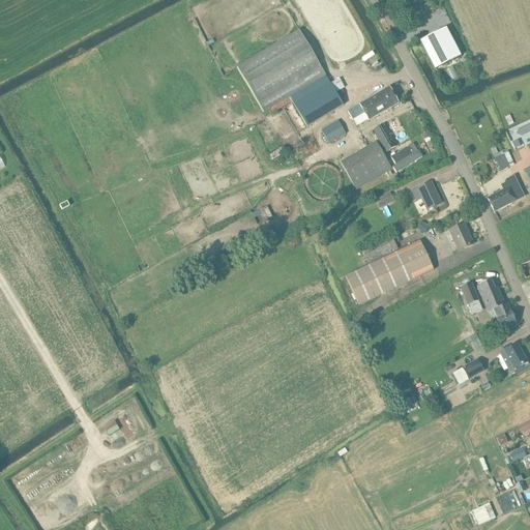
[(445,28),(419,41),(435,70),(461,57),(445,28)]
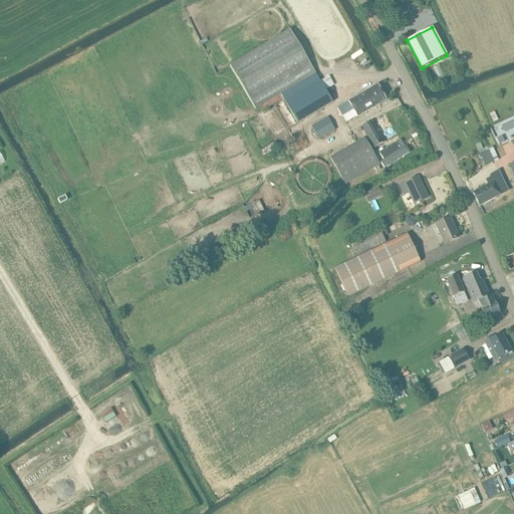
[(281,93),(298,123),(333,102),(290,29),(229,65),(255,108),(281,93)]
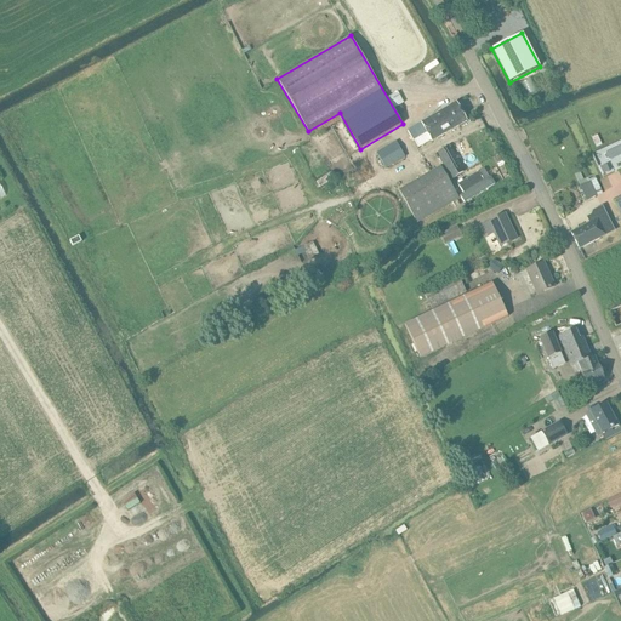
[(420,121),(420,123),(406,130),(412,141),(426,134),(431,142),(467,121),(456,101),(420,121)]
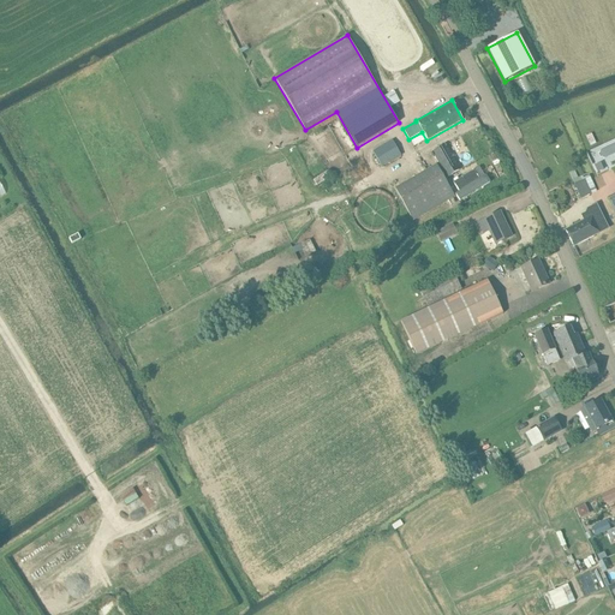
[(591,133),(586,136),(590,145),(596,143),(591,133)]
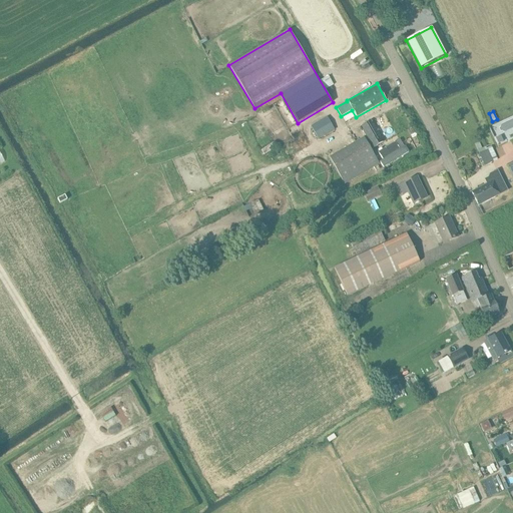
[(327,117),(312,126),(319,140),(335,131),(327,117)]
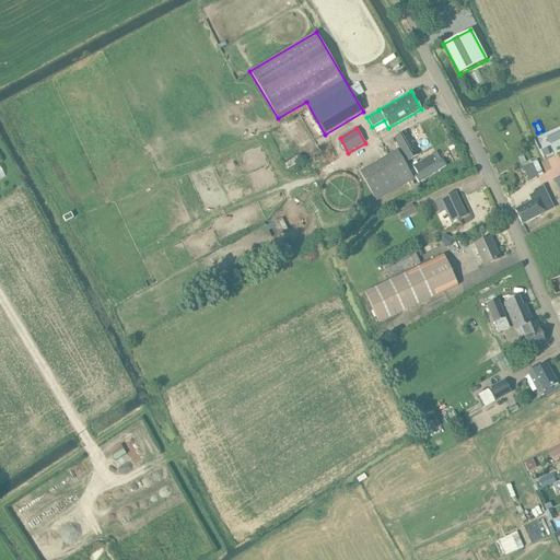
[(405,132),(394,139),(407,162),(418,155),(405,132)]
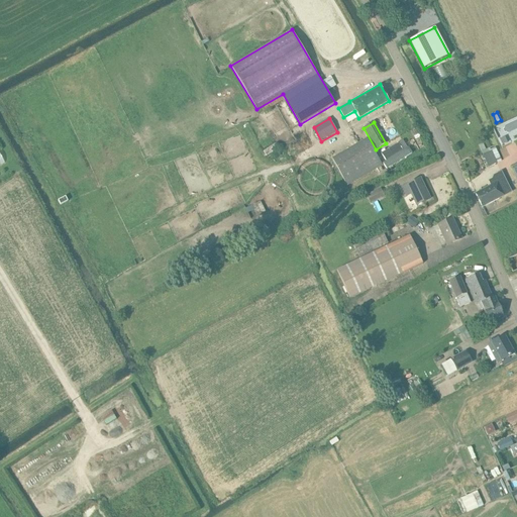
[(367,138),(357,144),(373,172),(382,166),(367,138)]
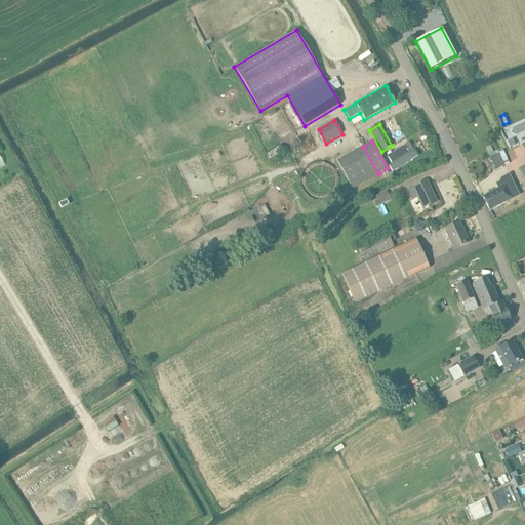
[(280,146),(268,154),(270,158),(283,150),(280,146)]
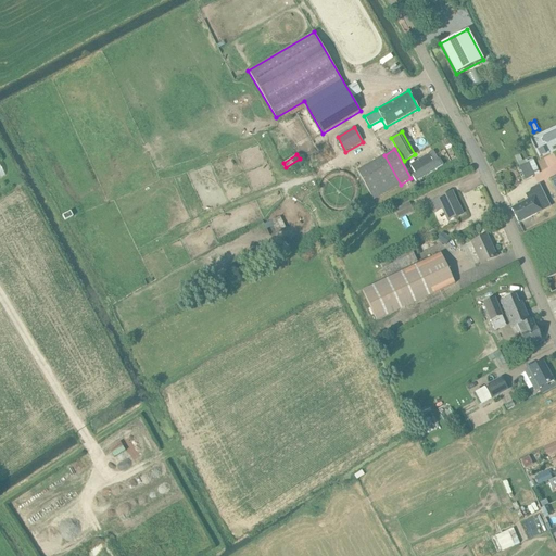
[(432,163),(427,154),(408,166),(414,175),(411,177),(415,184),(432,173),(443,166),(439,160),(432,163)]
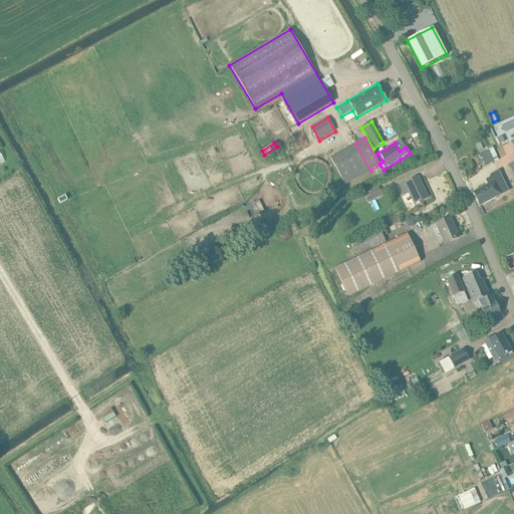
[(480,143),(476,145),(485,166),(499,161),(493,147),(487,149),(487,148),(483,150),(480,143)]
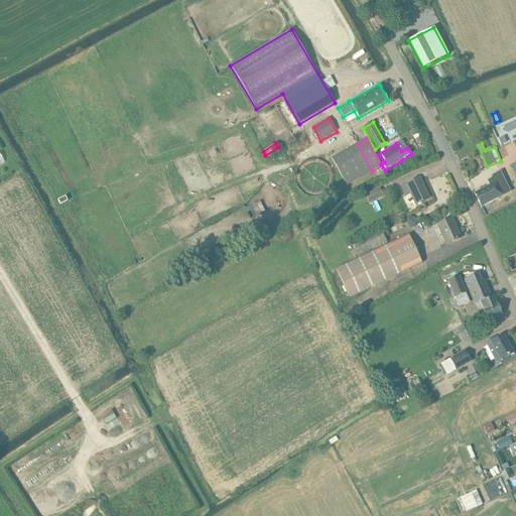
[(481,207),(502,196),(510,191),(500,171),(492,175),(491,178),(487,181),(489,185),(475,192),(481,207)]
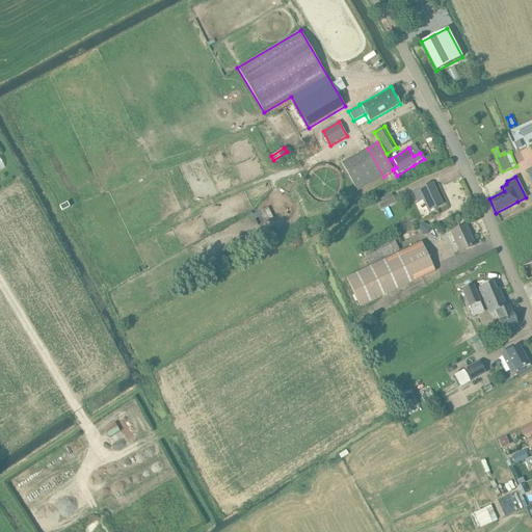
[(414,192),(417,200),(422,196),(429,211),(443,205),(432,183),(414,192)]
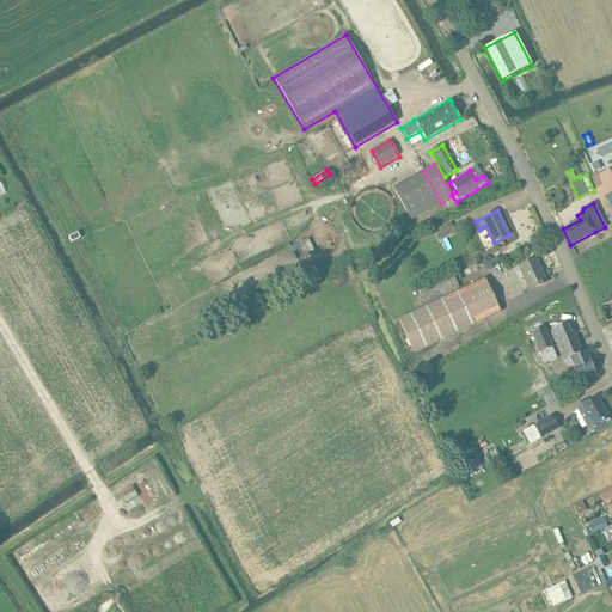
[(451,222),(433,231),(439,242),(456,233),(451,222)]
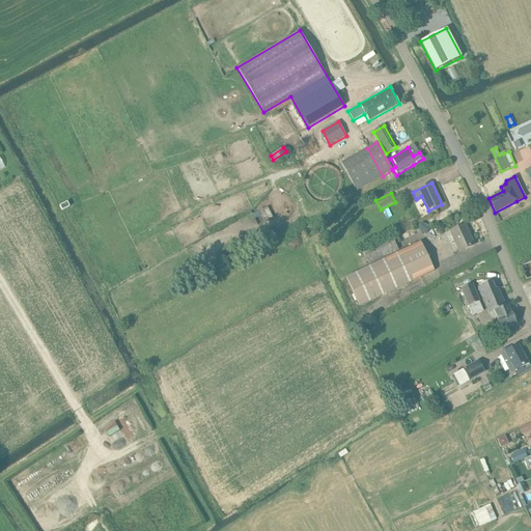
[(267,206),(259,211),(264,222),(272,218),(267,206)]
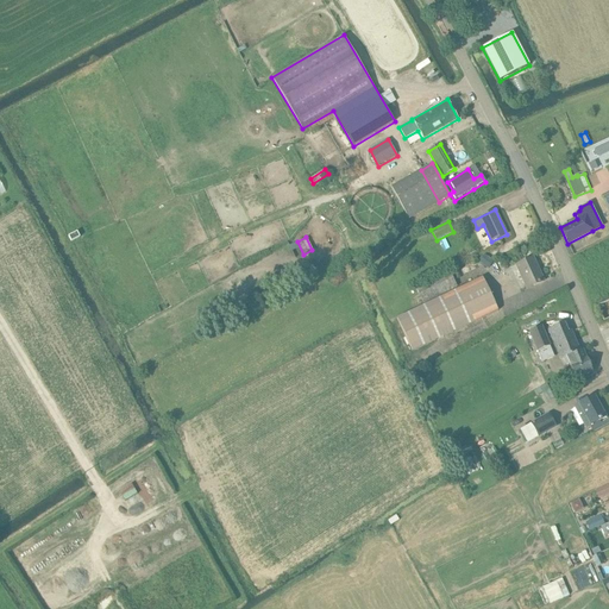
[(493,261),(483,253),(478,262),(488,268),(493,261)]
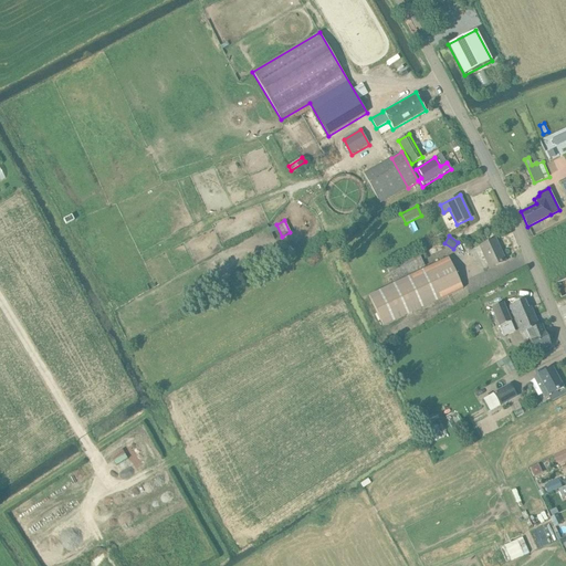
[(490,269),(505,261),(495,239),(480,247),(490,269)]
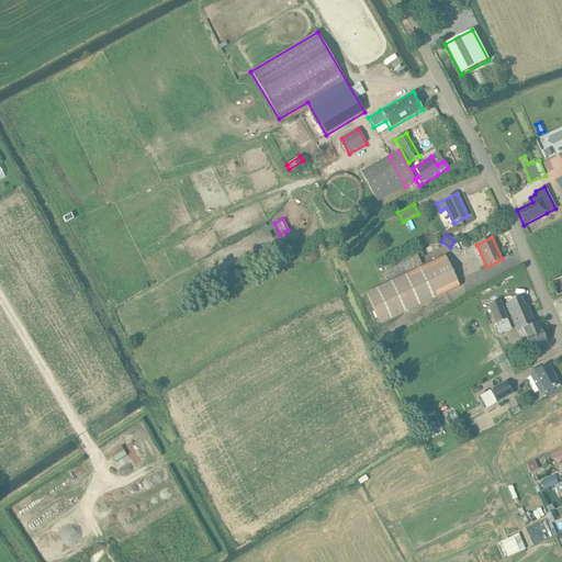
[(391,280),(422,263),(414,248),(383,263),(391,280)]
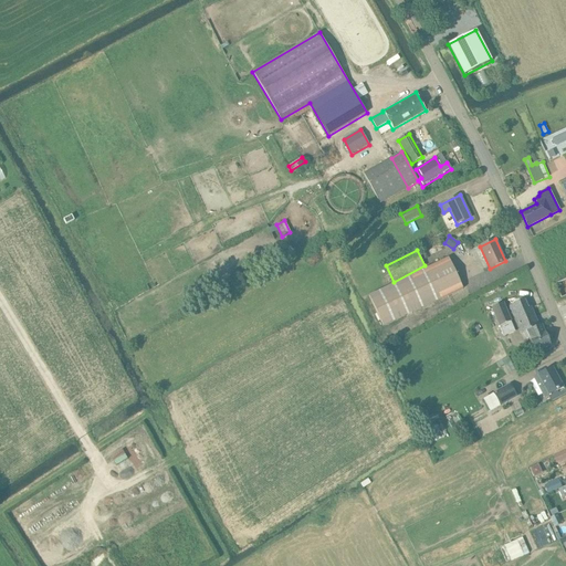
[(370,296),(381,321),(385,326),(462,289),(448,258),(426,269),(370,296)]
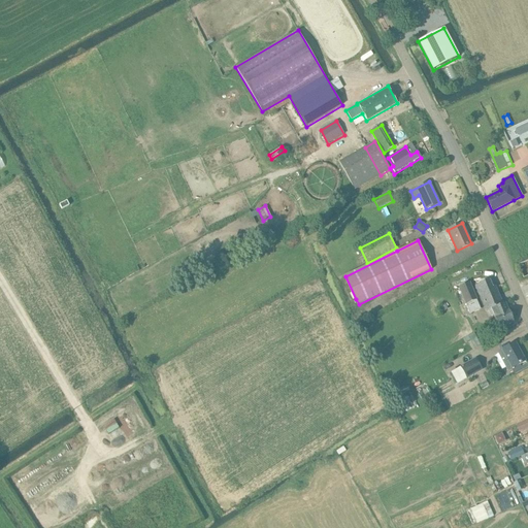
[(527,259),(518,264),(523,278),(527,275),(527,259)]
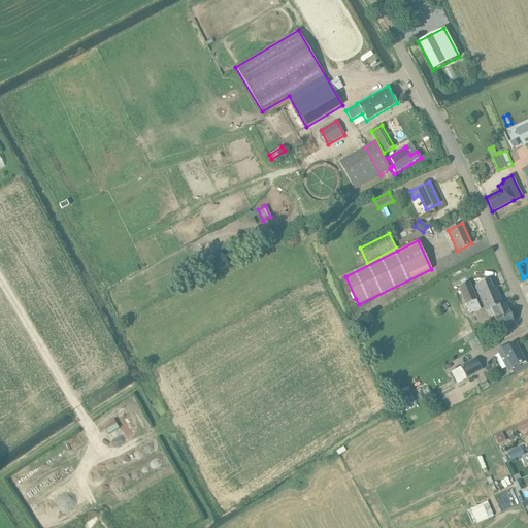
[(492,287),(490,279),(474,286),(485,311),(491,309),(493,316),(498,328),(514,322),(507,309),(505,309),(503,304),(502,304),(495,286),(492,287)]
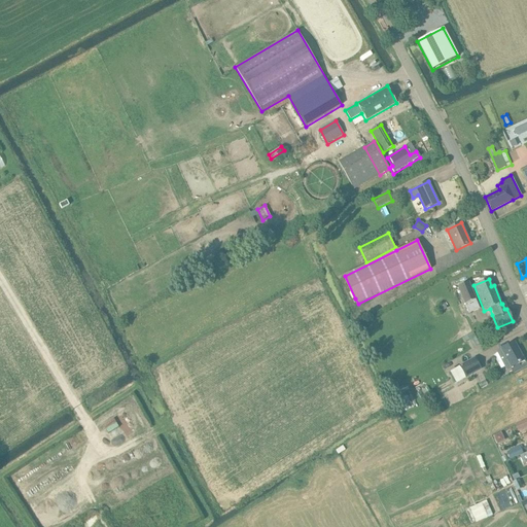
[(468,283),(458,286),(468,314),(479,310),(468,283)]
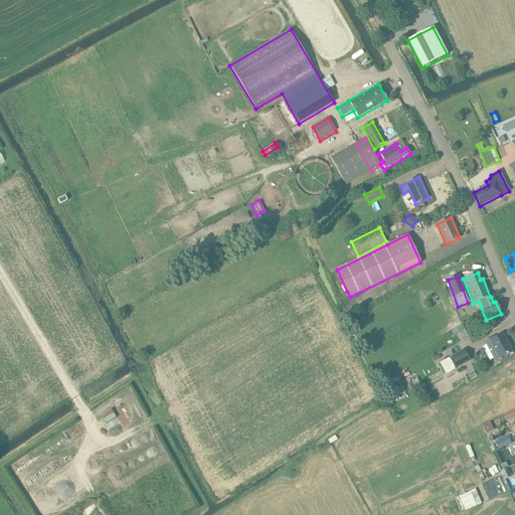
[(462,325),(454,329),(456,333),(464,328),(462,325)]
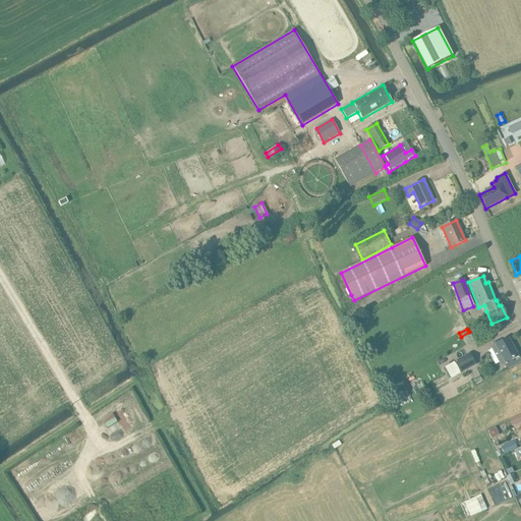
[(495,345),(504,363),(505,363),(508,369),(520,362),(519,359),(514,362),(513,359),(518,356),(508,338),(495,345)]
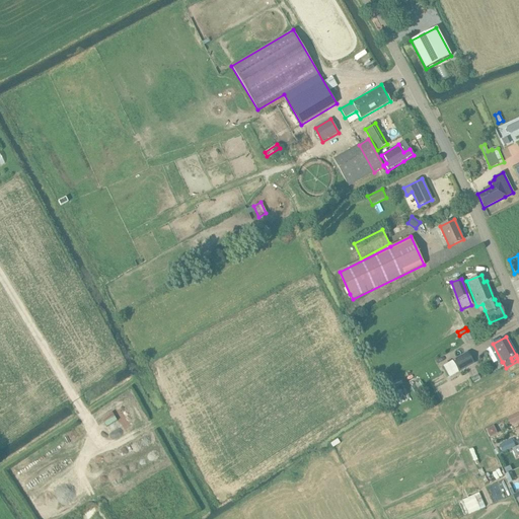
[(467,353),(443,366),(449,377),(473,364),(467,353)]
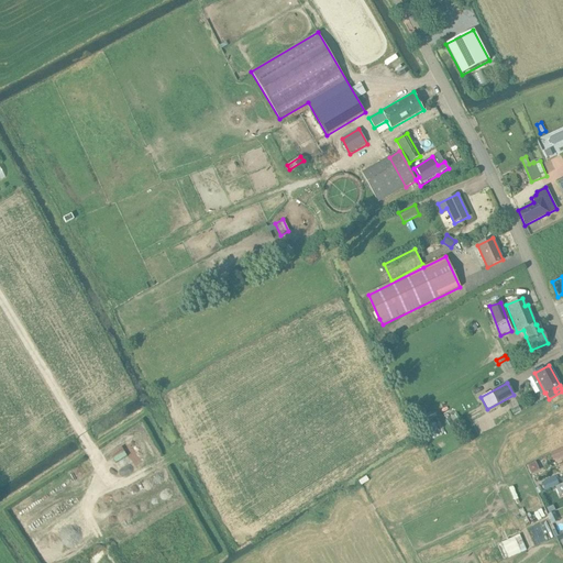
[(116,463),(127,456),(122,448),(111,454),(116,463)]
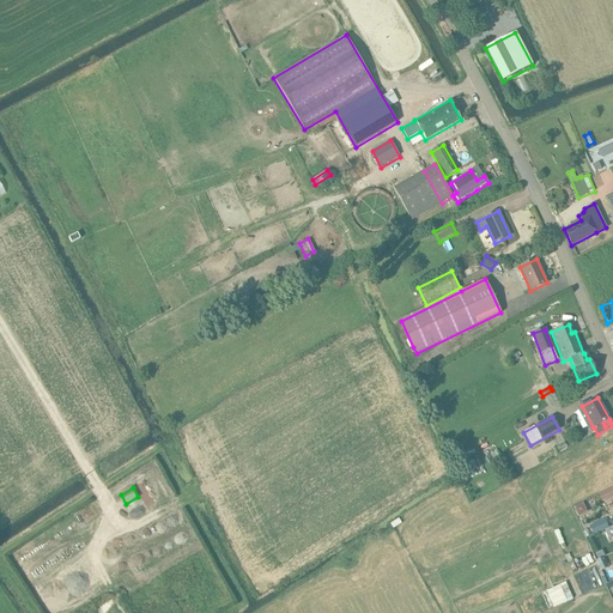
[(612,497),(612,487),(599,495),(602,503),(612,497)]
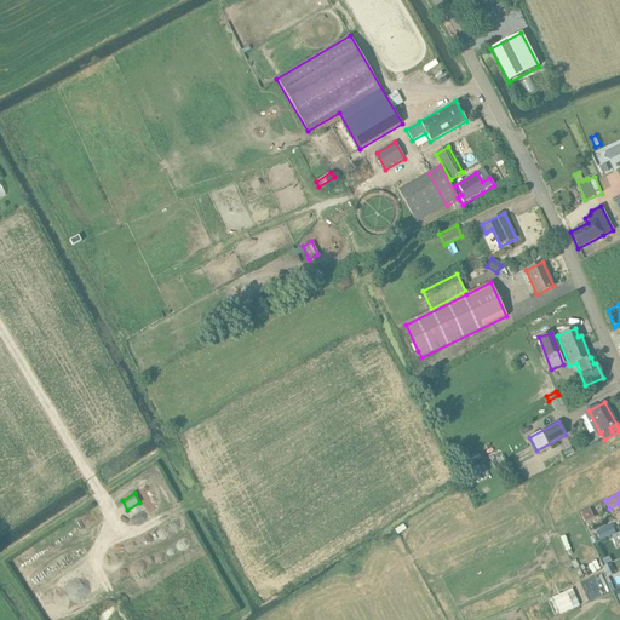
[(590,509),(579,514),(584,523),(593,520),(590,509)]
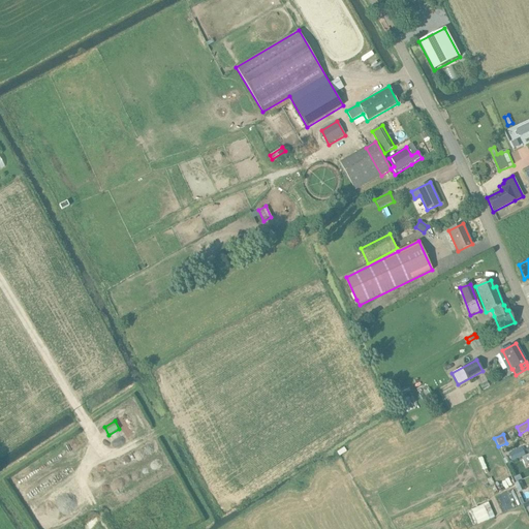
[(511,461),(524,456),(521,448),(508,454),(511,461)]
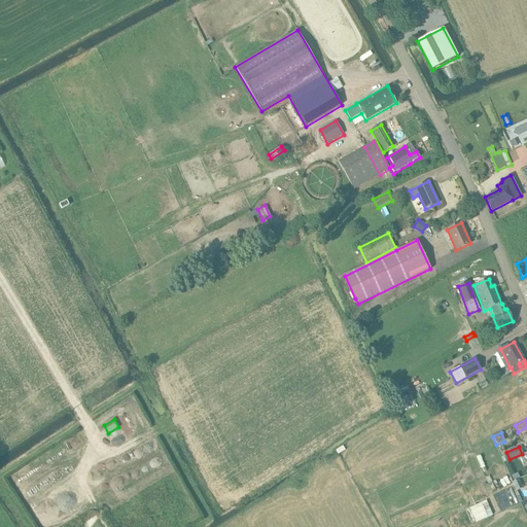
[(517,491),(523,488),(519,479),(513,482),(517,491)]
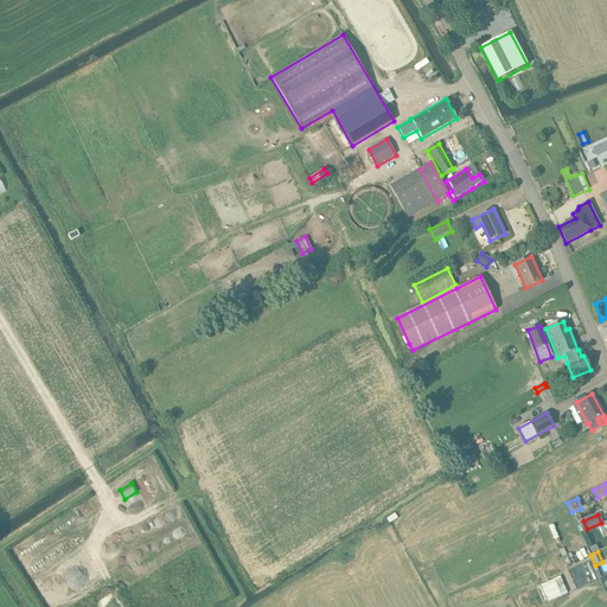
[(543,604),(554,599),(567,593),(560,576),(547,582),(547,583),(536,587),(543,604)]
